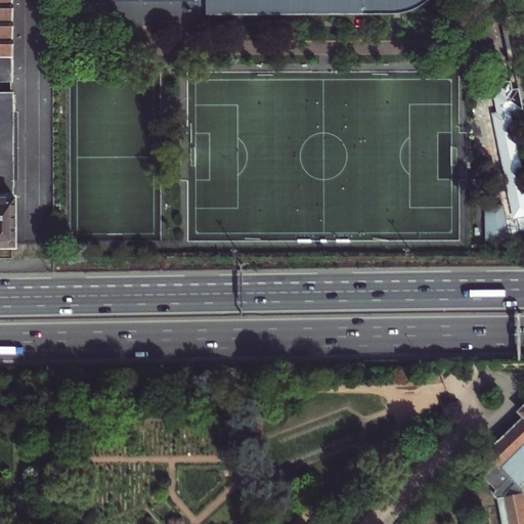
[(0,0),(0,80),(11,81),(11,75),(11,0),(0,0)]
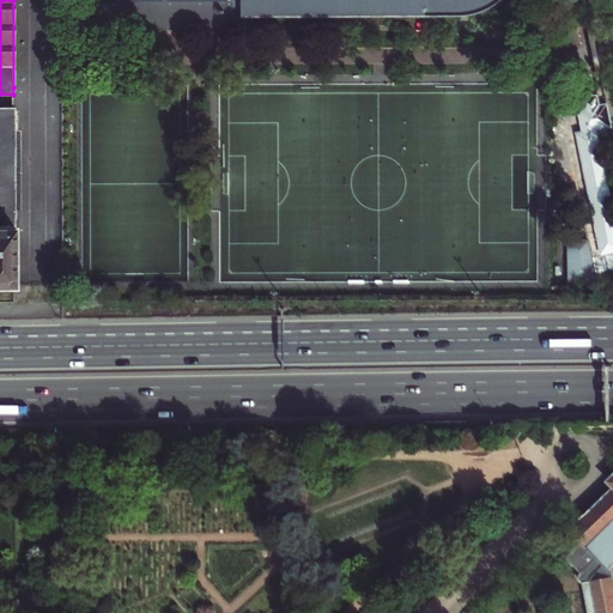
[(226,0),(98,0),(98,29),(228,28),(228,26),(226,0)]
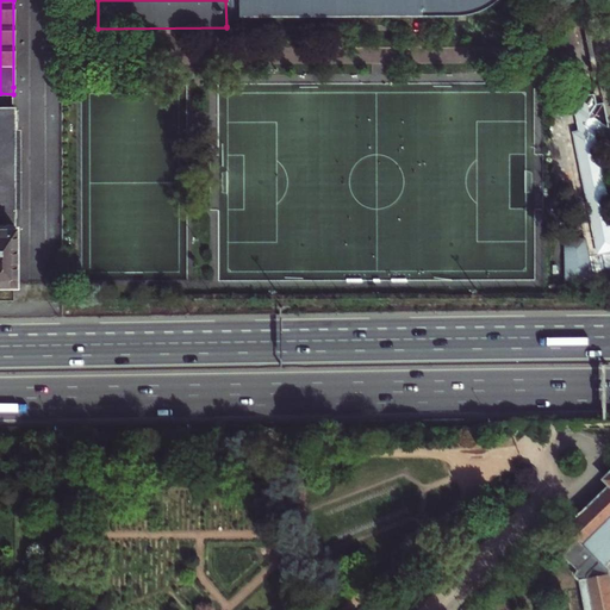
[(225,0),(226,26),(238,26),(238,16),(458,14),(461,13),(468,12),(475,11),(481,8),(486,5),(491,2),(493,0),(225,0)]
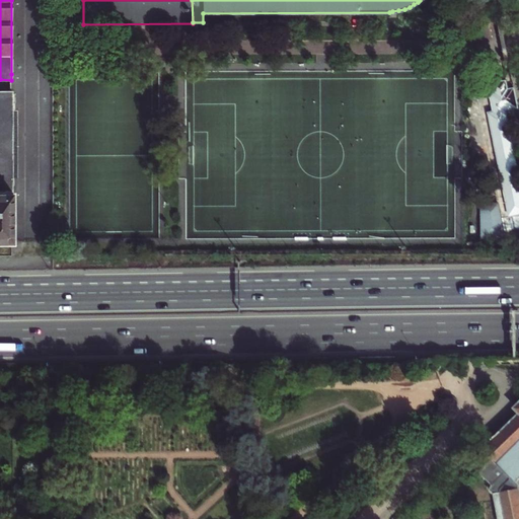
[(517,98),(515,88),(508,89),(506,81),(493,83),(494,92),(490,93),(494,113),(489,114),(511,217),(518,214),(518,175),(506,110),(518,107),(517,98)]
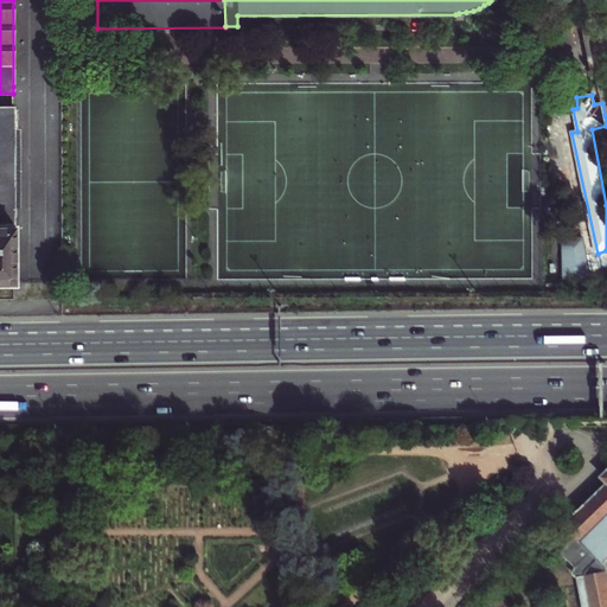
[(0,282),(14,282),(14,224),(14,167),(14,104),(0,104),(0,282)]
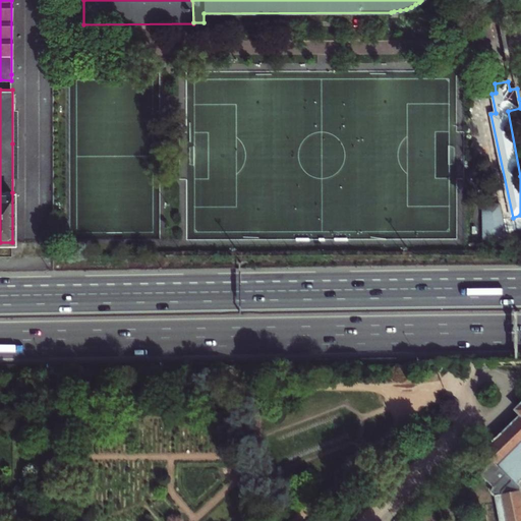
[(506,238),(504,204),(482,205),(483,239),(506,238)]
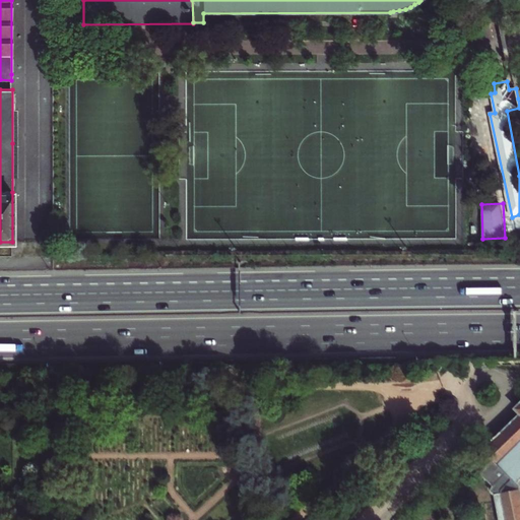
[(519,405),(516,410),(519,414),(488,448),(495,456),(491,460),(494,463),(484,472),(495,486),(493,490),(497,495),(501,519),(519,519),(519,488),(517,484),(519,480),(519,405)]
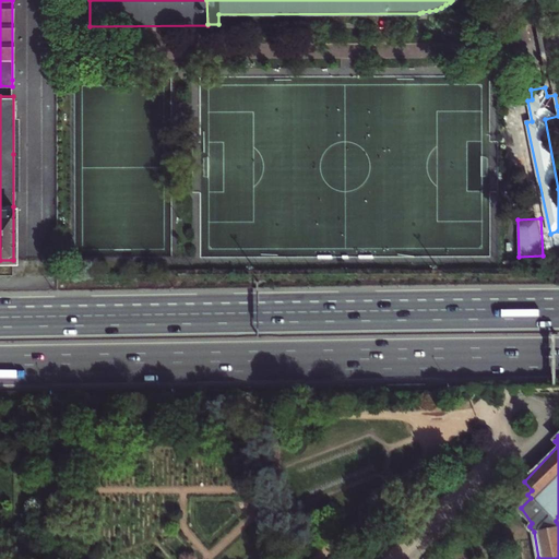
All buildings are outlined.
